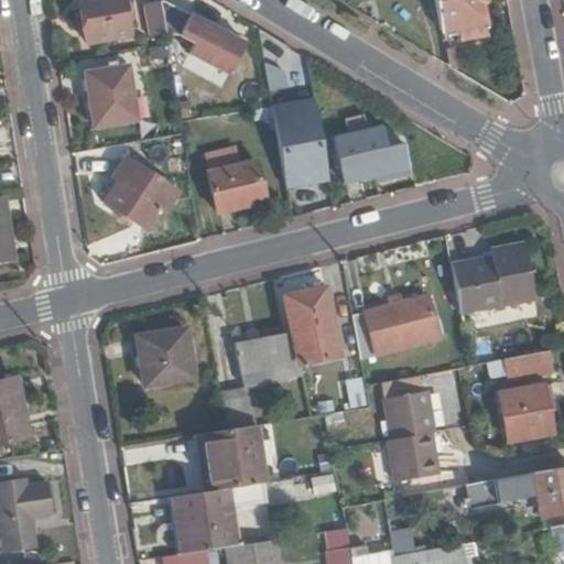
[(123,0),(80,0),(87,46),(130,41),(123,0)]
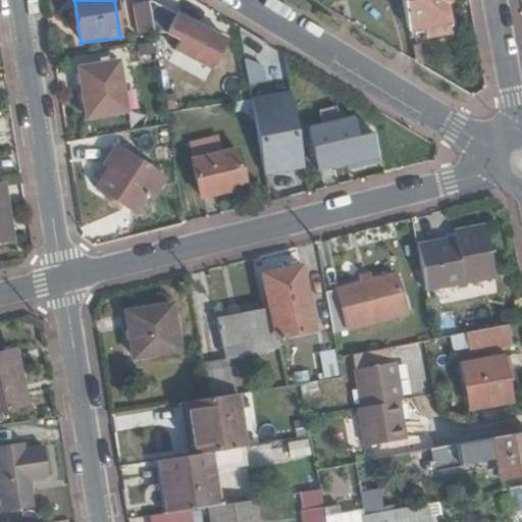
[(154,29),(149,0),(132,3),(137,34),(154,31),(154,29)]
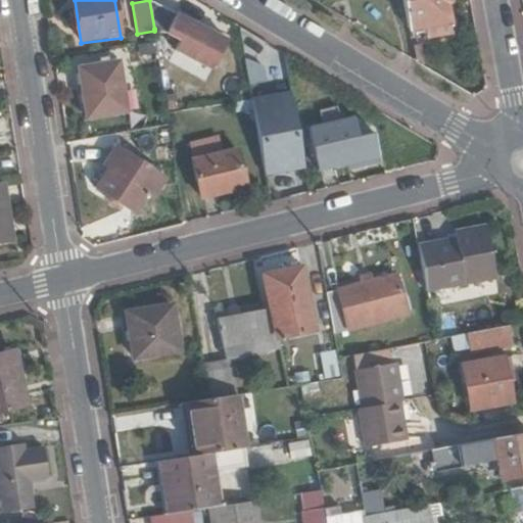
[(240,45),(149,0),(154,29),(179,41),(176,50),(215,69),(220,60),(230,65),(240,45)]
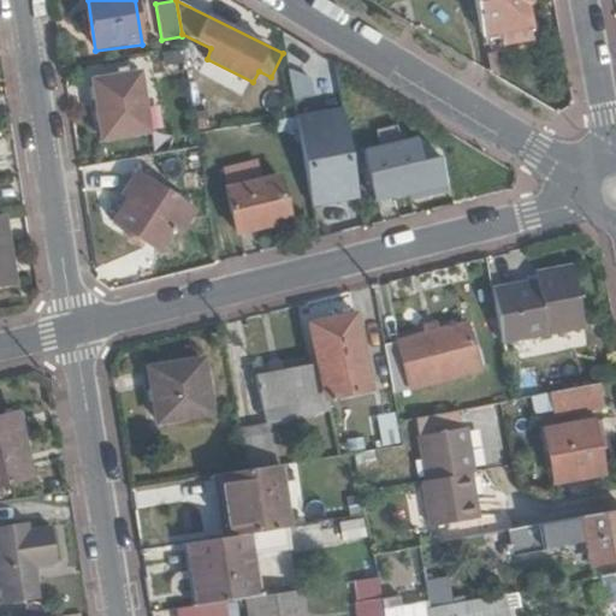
[(475,0),(483,33),(496,30),(497,39),(503,37),(504,43),(533,37),(526,4),(529,0),(475,0)]
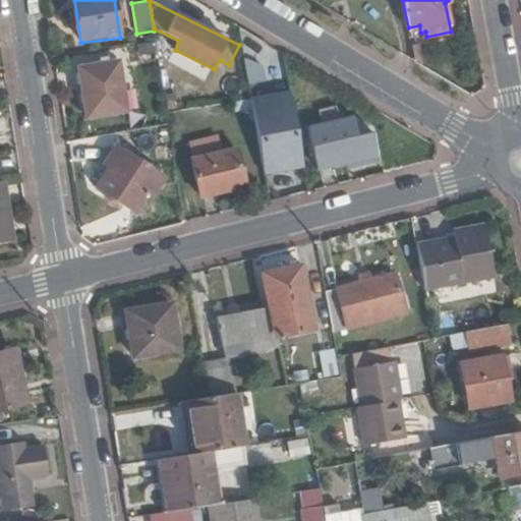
[(159,61),(164,97),(177,95),(172,59),(159,61)]
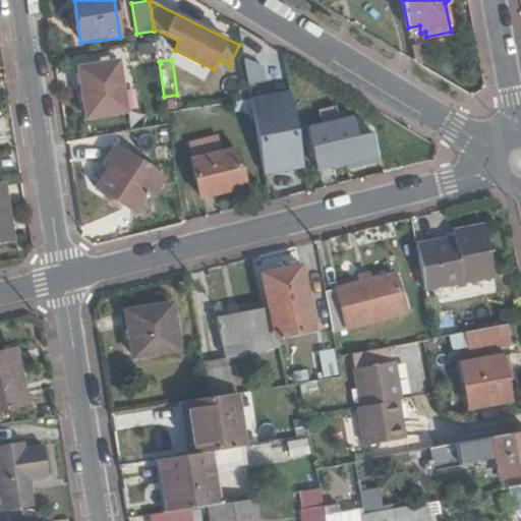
[(118,61),(77,67),(85,117),(126,110),(118,61)]
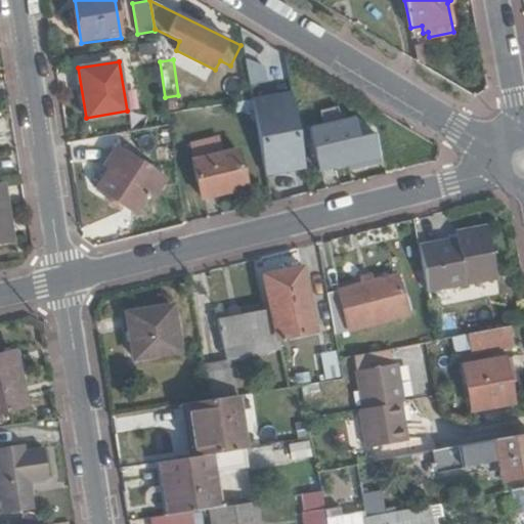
[(249,82),(264,82),(264,64),(249,64),(249,82)]
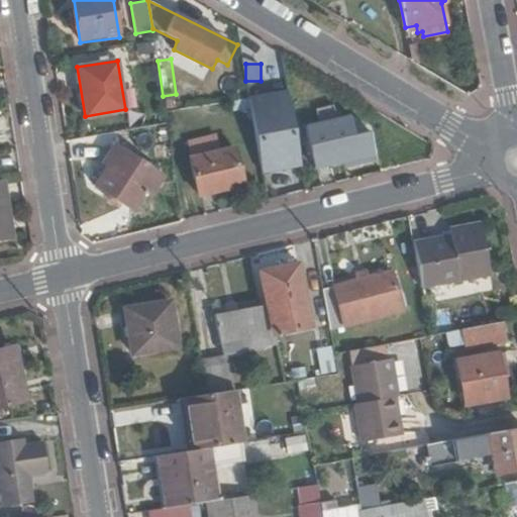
[(249,107),(248,97),(234,99),(236,109),(249,107)]
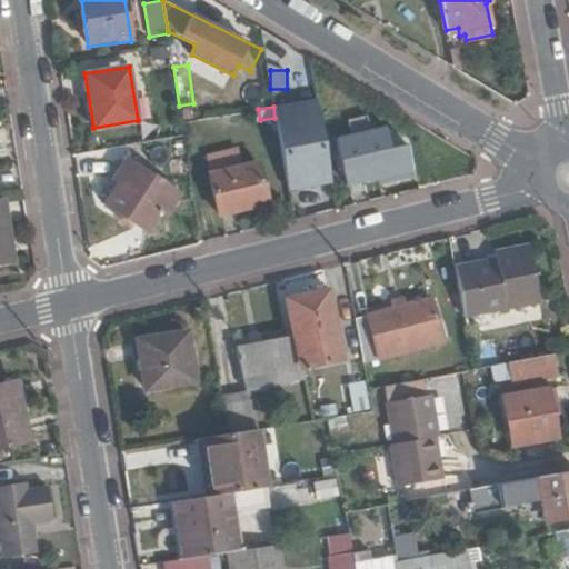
[(348,183),(412,169),(407,145),(389,149),(385,128),(338,138),(348,183)]
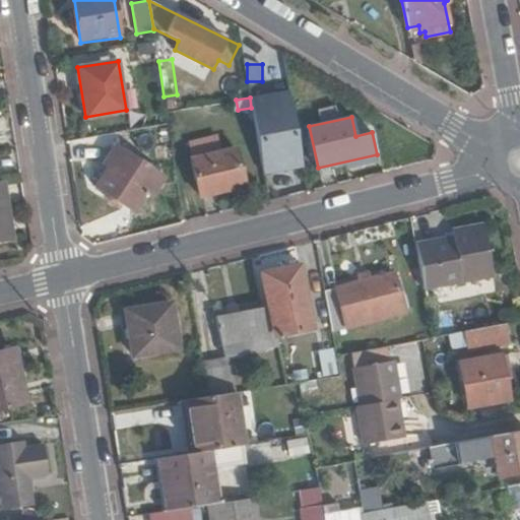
[(244,185),(236,148),(219,152),(215,136),(190,142),(193,158),(191,159),(199,196),(244,185)]
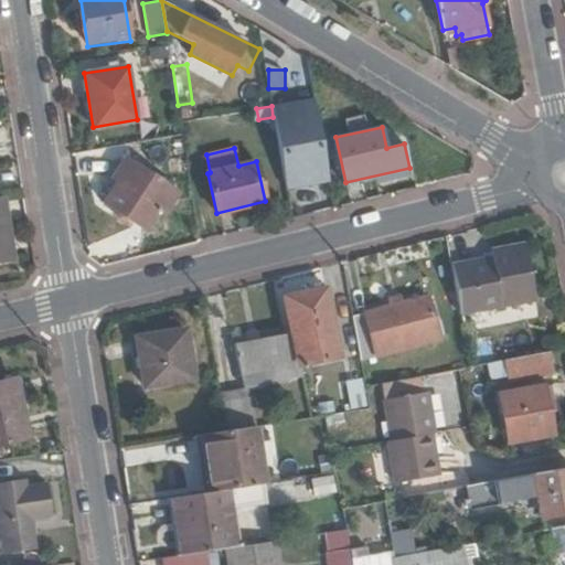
[(321,171),(310,173),(307,156),(284,159),(289,194),(323,188),(321,171)]
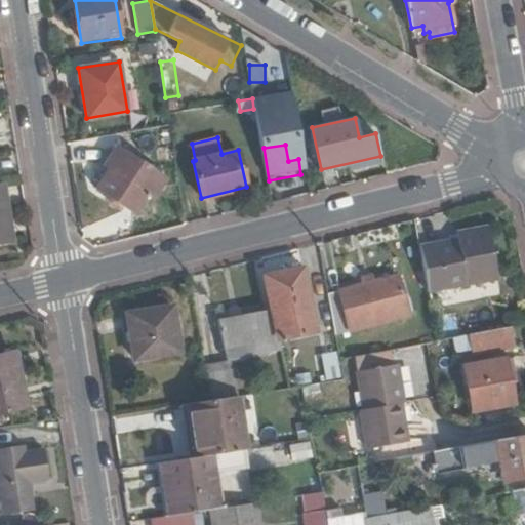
[(110,169),(96,190),(138,216),(152,196),(165,186),(164,177),(122,150),(113,153),(110,169)]
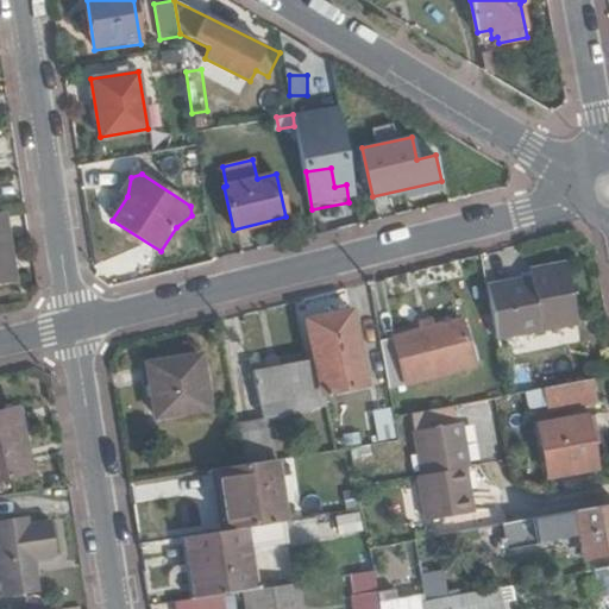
[(485,283),(497,337),(582,318),(570,258),(528,268),(529,274),(485,283)]
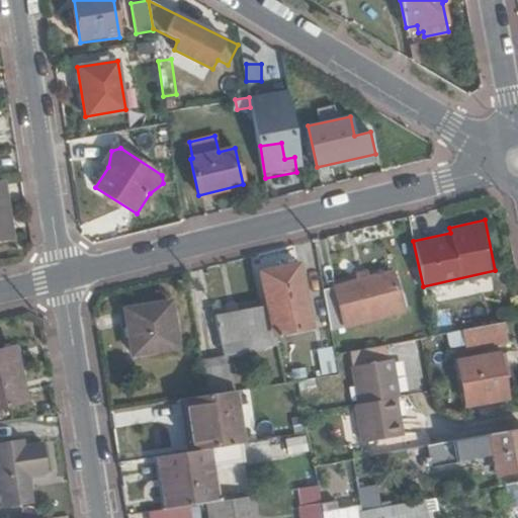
[(222,342),(240,338),(244,356),(278,349),(275,338),(313,330),(298,267),(262,275),(269,310),(217,321),(222,342)]
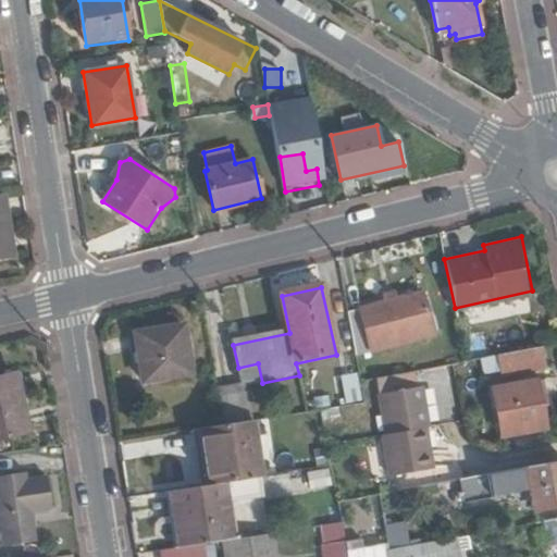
[(347,313),(353,341),(369,337),(372,351),(434,337),(424,296),(347,313)]
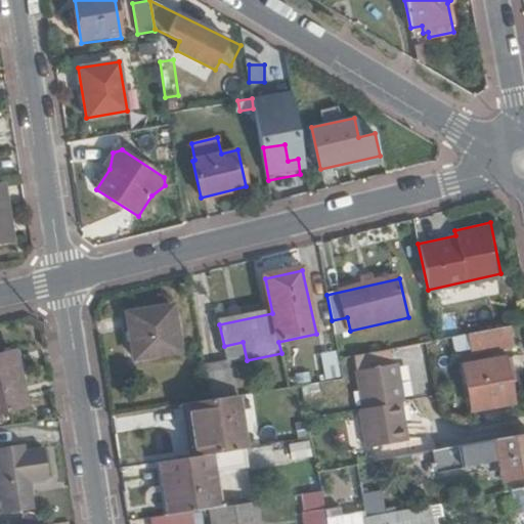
[(173,306),(127,313),(134,359),(180,352),(173,306)]
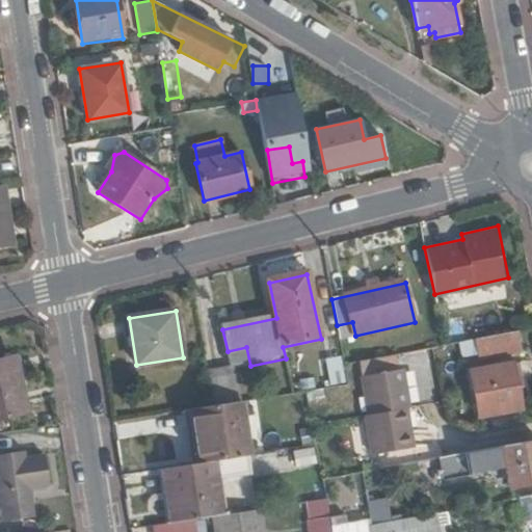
[(523,352),(519,331),(477,340),(481,360),(523,352)]
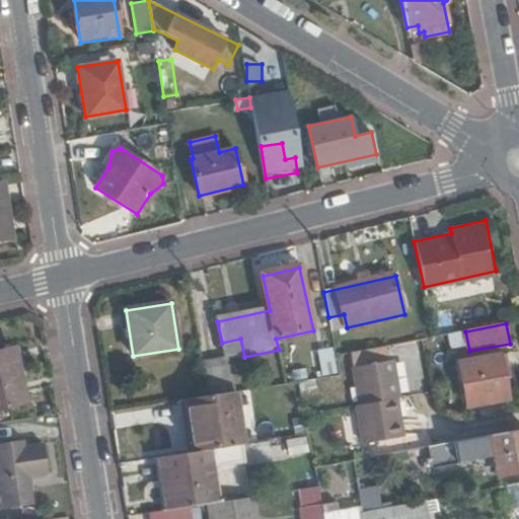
[(0,350),(0,408),(27,401),(13,347),(0,350)]
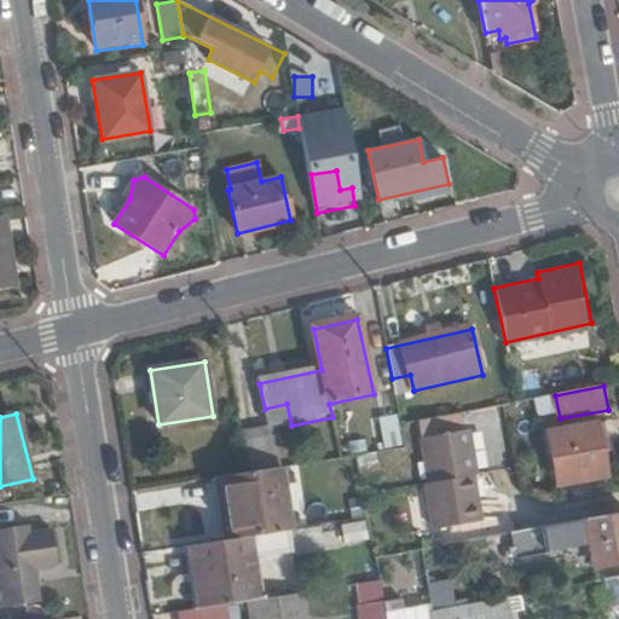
[(398,415),(379,416),(382,449),(401,446),(398,415)]
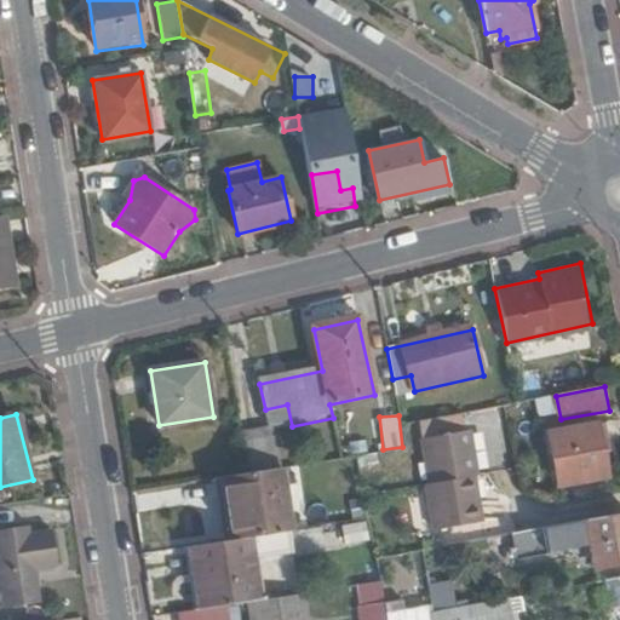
[(558,487),(607,480),(603,459),(610,458),(606,424),(549,434),(558,487)]
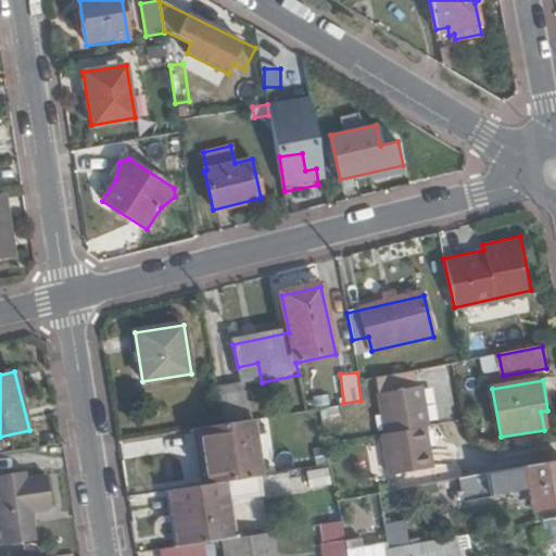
[(223,424),(252,419),(245,384),(216,389),(223,424)]
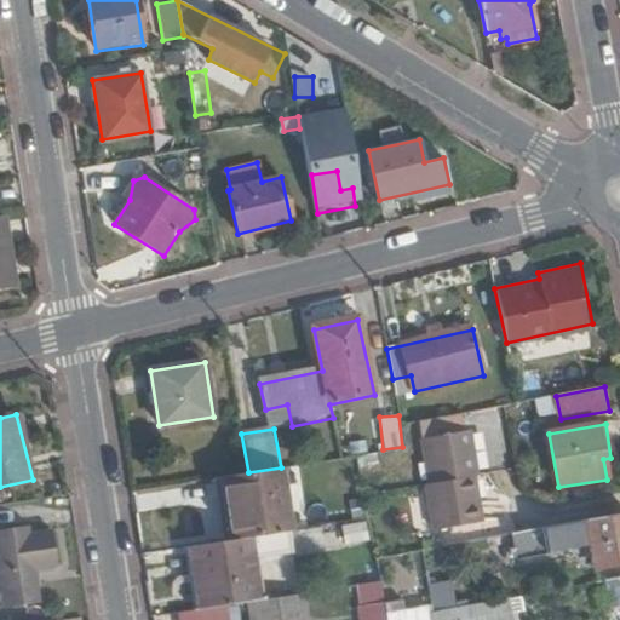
[(470,430),(423,438),(431,483),(475,474),(477,475),(470,430)]
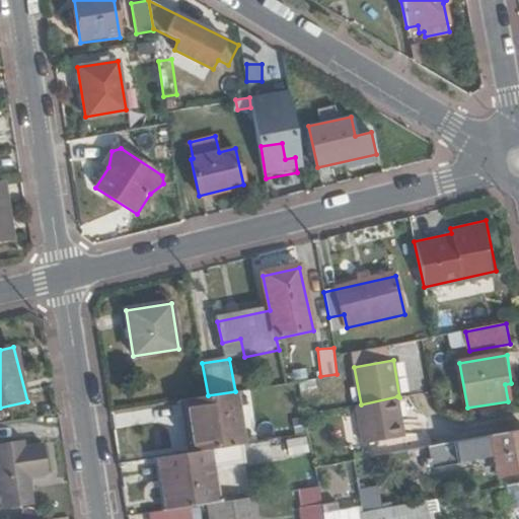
[(193,452),(244,445),(235,391),(208,395),(184,398),(193,452)]
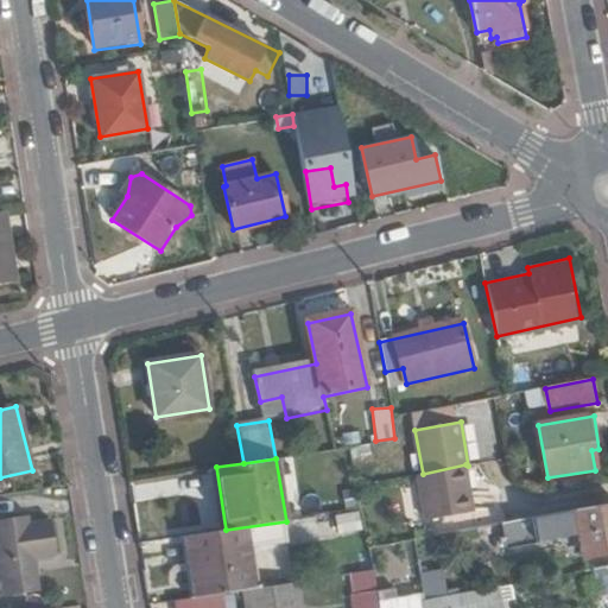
[(475,508),(466,464),(423,474),(416,475),(425,519),(475,508)]
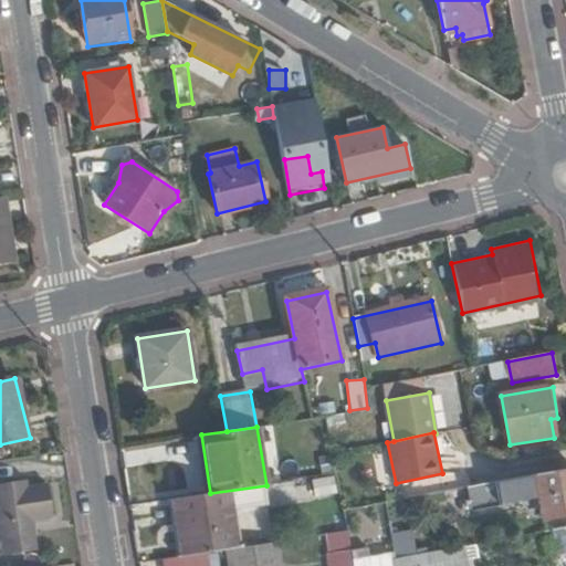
[(565,470),(467,489),(471,513),(538,501),(542,520),(565,515),(565,470)]
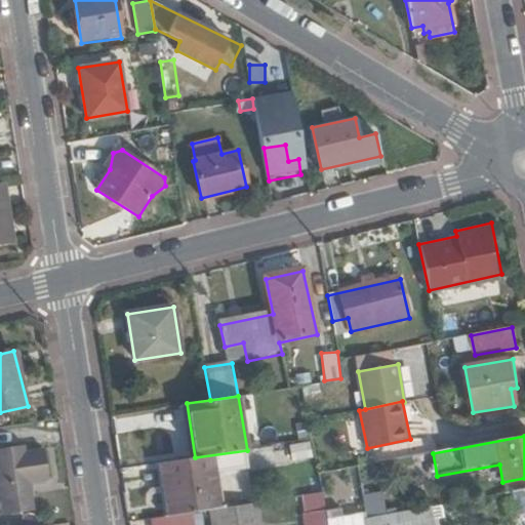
[(31,483),(47,480),(42,448),(26,450),(25,445),(0,448),(0,487),(5,514),(35,510),(31,483)]
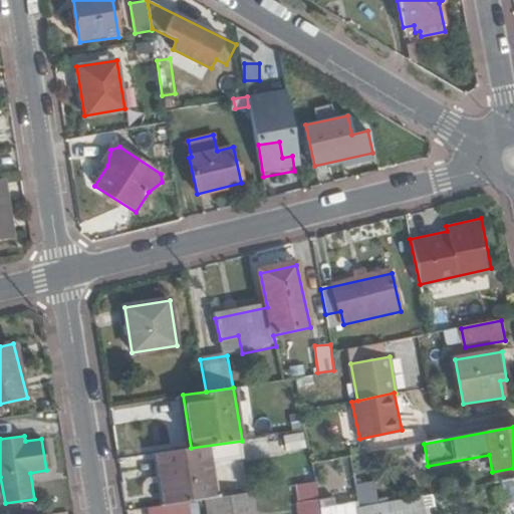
[(250,458),(247,440),(242,441),(191,448),(157,452),(165,504),(186,502),(210,499),(221,497),(216,463),(250,458)]
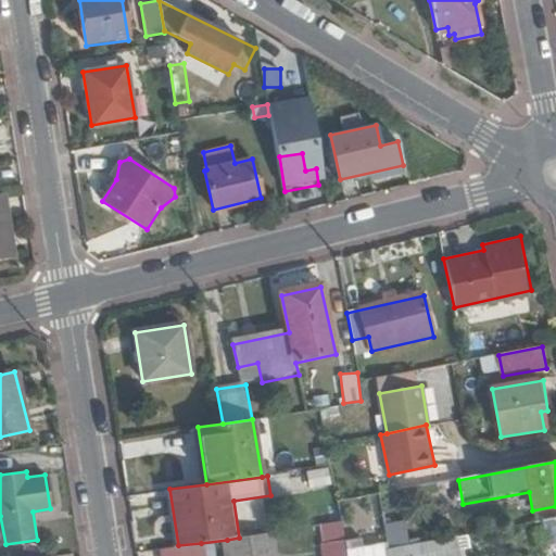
[(543,550),(555,546),(555,520),(536,526),(543,550)]
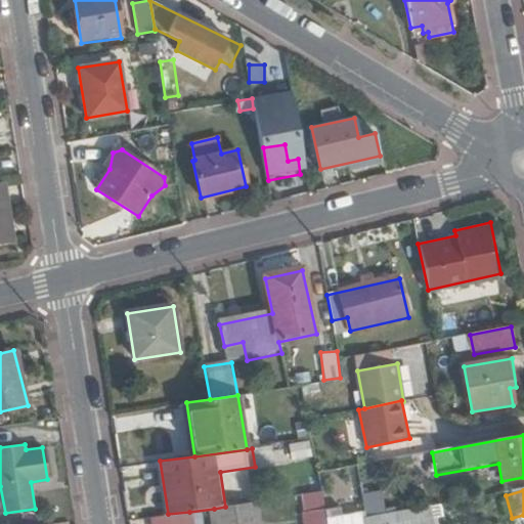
[(366,519),(389,515),(385,491),(362,495),(366,519)]
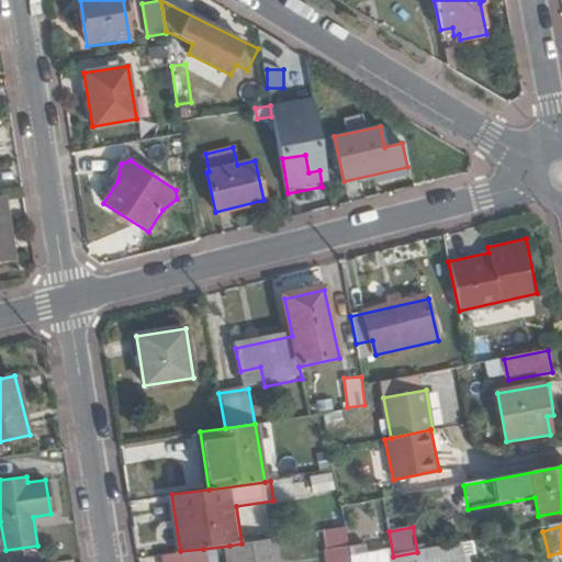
[(280,561),(277,539),(242,543),(229,546),(232,561),(280,561)]
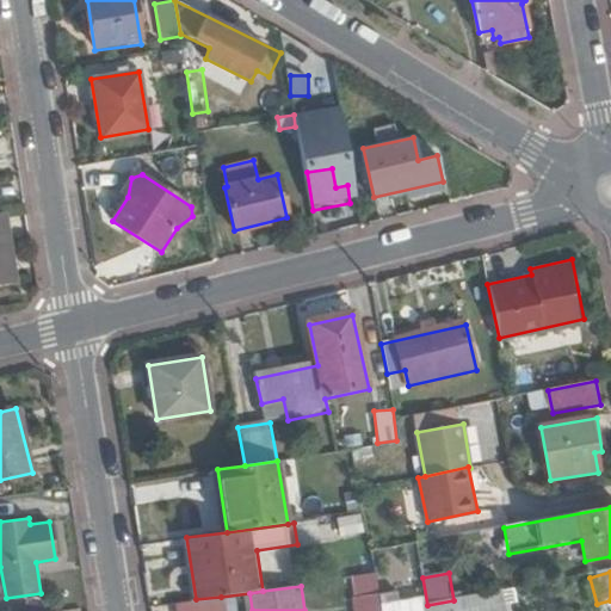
[(477,610),(499,608),(495,592),(454,600),(427,605),(429,610),(477,610)]
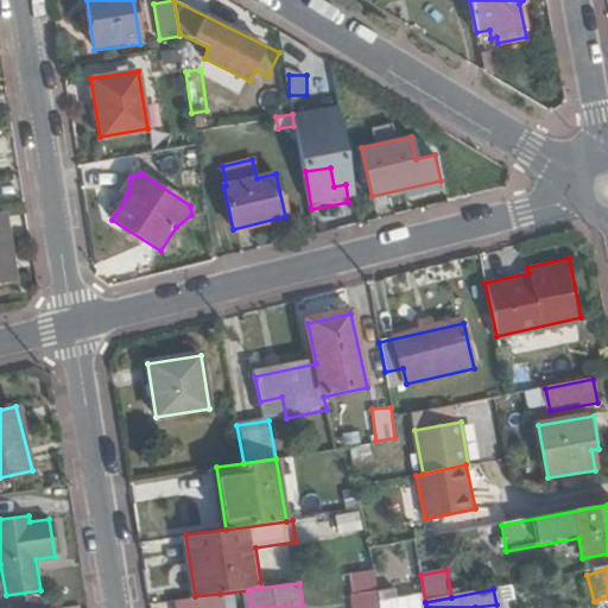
[(222,607),(220,594),(195,596),(172,599),(173,607),(222,607)]
